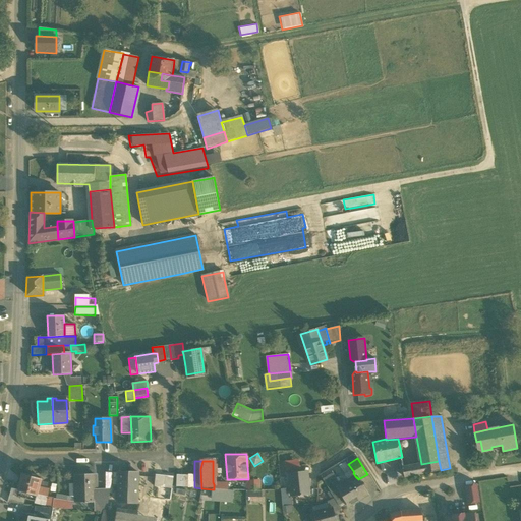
[(441,470),(439,461),(421,464),(403,467),(405,476),(441,470)]
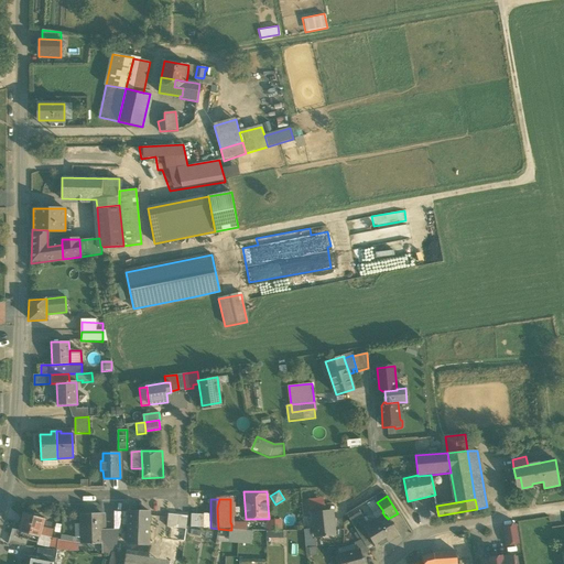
[(312,513),(313,513),(325,512),(324,503),(311,506),(312,513)]
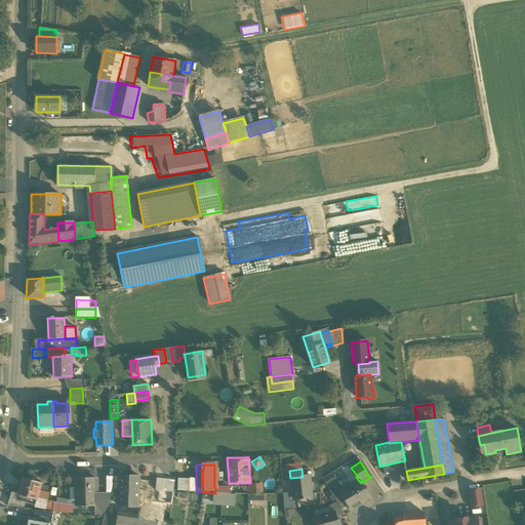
[(119,506),(138,507),(139,476),(120,475),(120,477),(120,488),(119,506)]
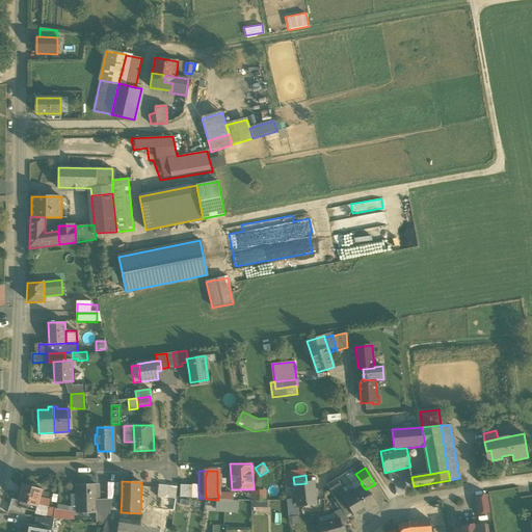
[(295,484),(297,505),(316,504),(314,482),(307,483),(295,484)]
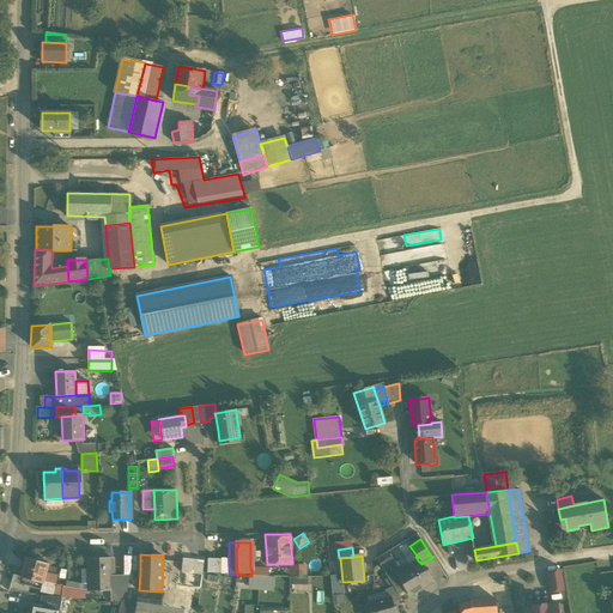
[(399,595),(407,590),(396,574),(401,571),(392,557),(380,564),(394,587),(399,595)]
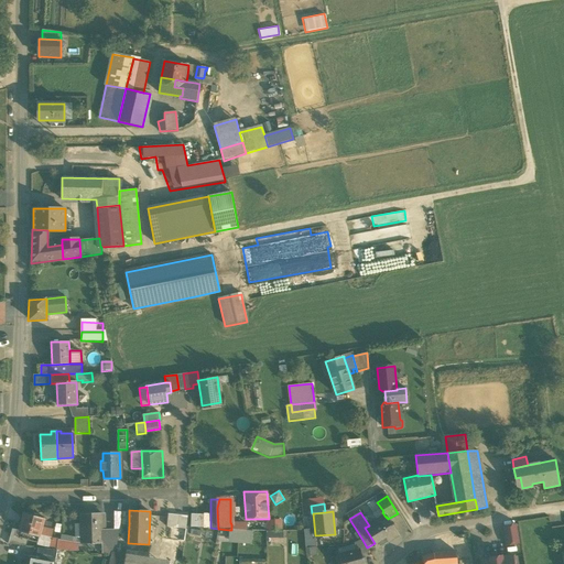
[(40,535),(41,533),(42,528),(42,527),(44,521),(44,519),(24,513),(20,530),(20,531),(24,532),(40,535)]
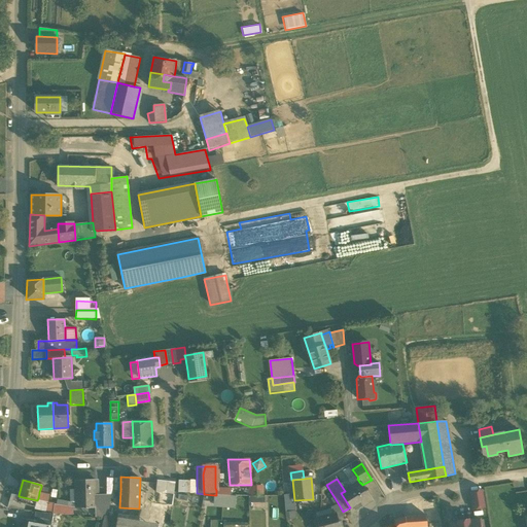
[(79,507),(96,507),(97,507),(96,495),(96,481),(75,482),(76,489),(76,491),(79,491),(79,507)]
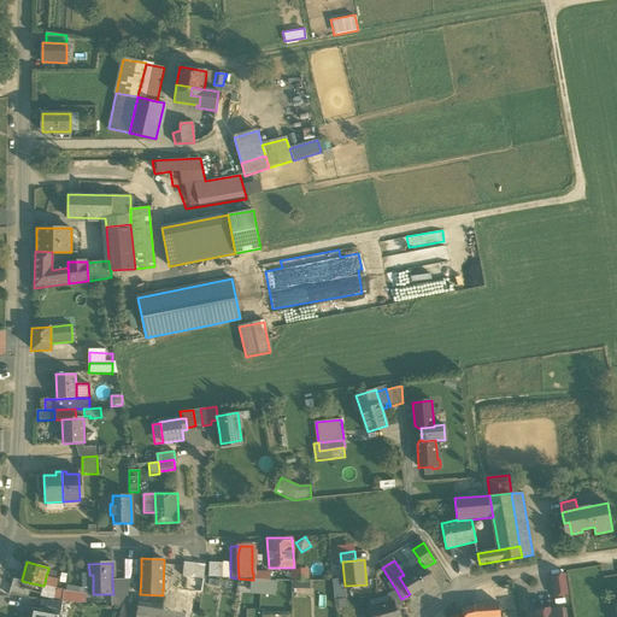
[(206,564),(199,563),(197,577),(205,579),(206,564)]
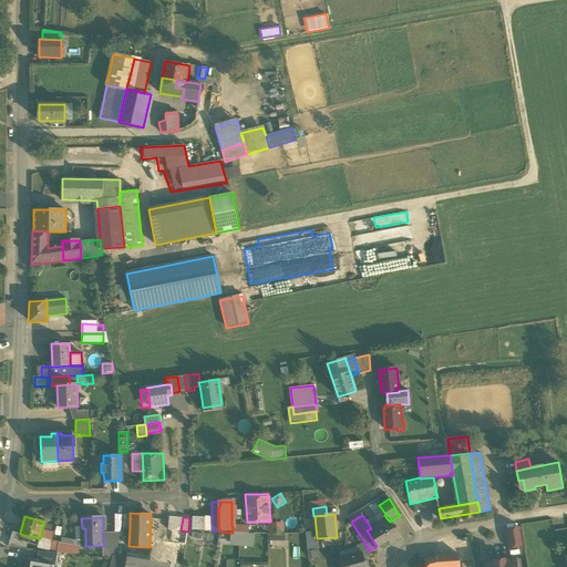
[(192,529),(205,531),(205,517),(192,517),(192,529)]
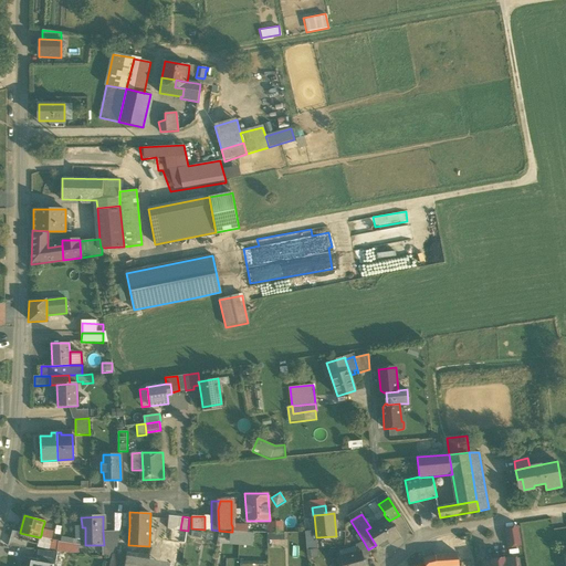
[(380,521),(370,527),(366,530),(376,545),(379,549),(380,549),(379,548),(388,543),(388,544),(399,537),(389,521),(388,519),(388,520),(381,523),(380,521)]
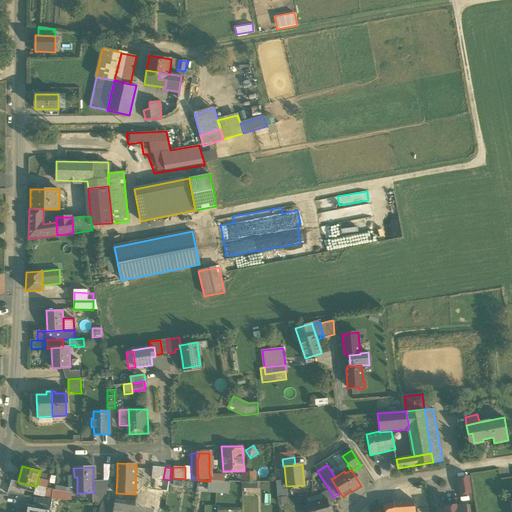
[(242,471),(242,481),(256,480),(256,471),(242,471)]
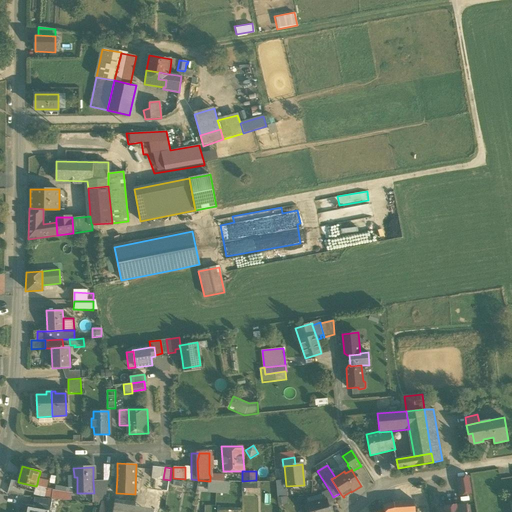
[(56,485),(55,491),(65,493),(72,494),(74,493),(74,477),(74,475),(68,475),(68,488),(56,485)]
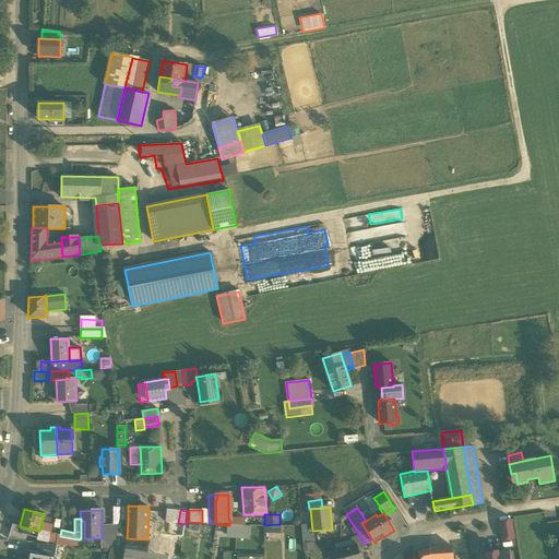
[(502,540),(514,538),(512,520),(499,522),(502,540)]
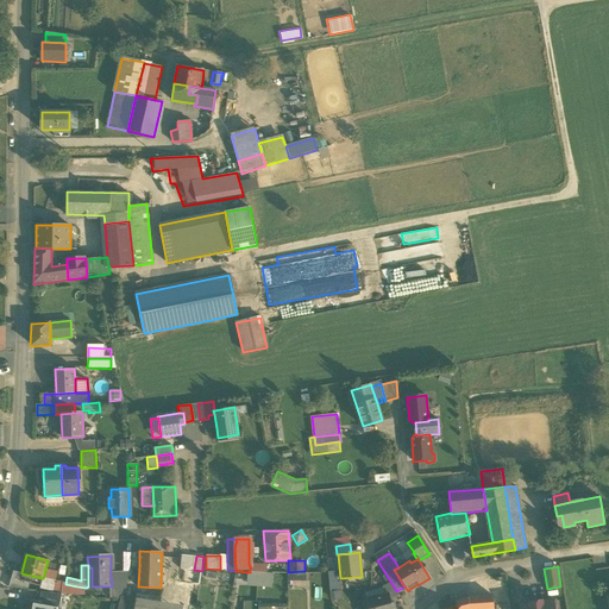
[(55,571),(45,569),(45,570),(44,576),(55,578),(57,571),(55,571)]
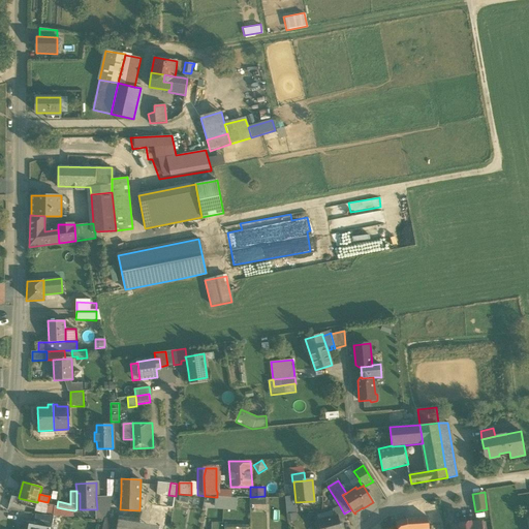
[(23,499),(19,498),(9,495),(5,510),(23,512),(25,505),(22,505),(23,499)]
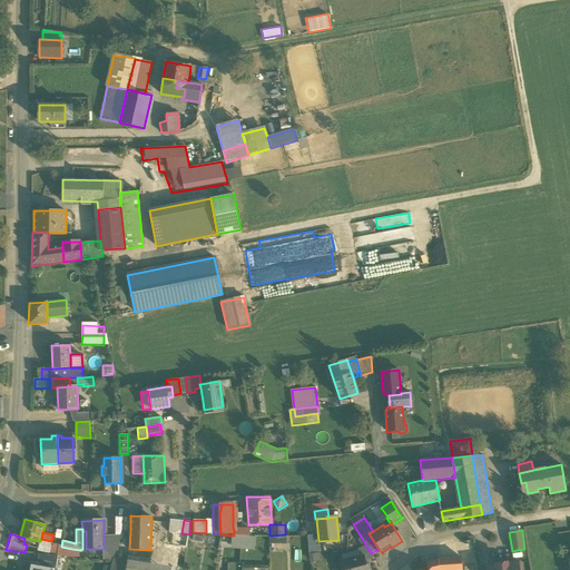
[(120,536),(104,536),(105,549),(104,549),(105,559),(116,560),(120,536)]
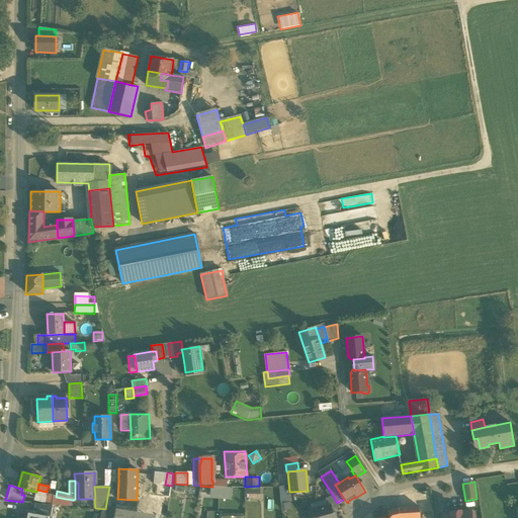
[(212,487),(210,487),(209,498),(232,500),(232,488),(227,488),(221,487),(212,487)]
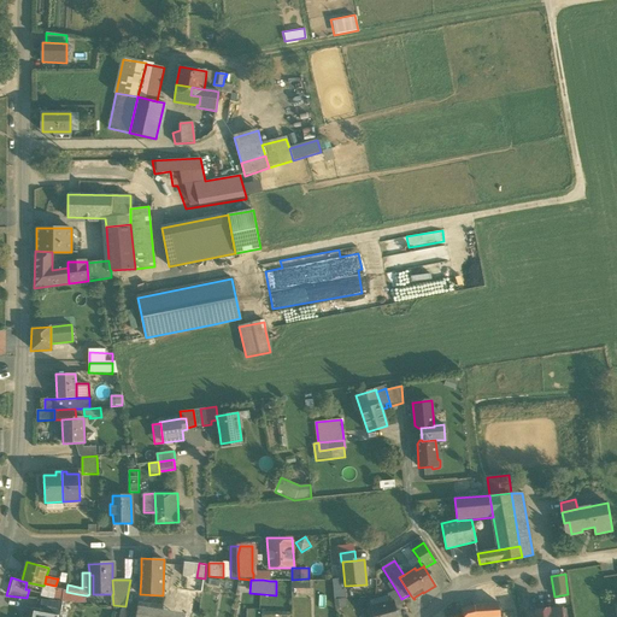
[(29,589),(42,593),(42,592),(43,586),(27,582),(25,589),(29,589)]
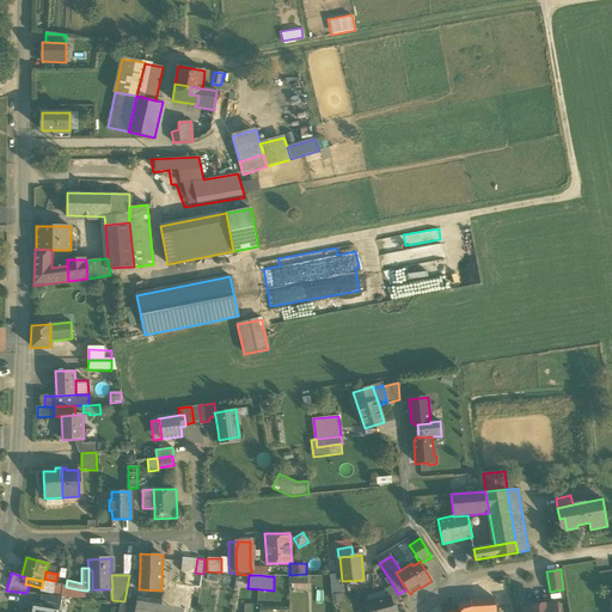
[(42,588),(50,591),(53,588),(55,585),(55,581),(44,579),(43,581),(42,587),(42,588)]
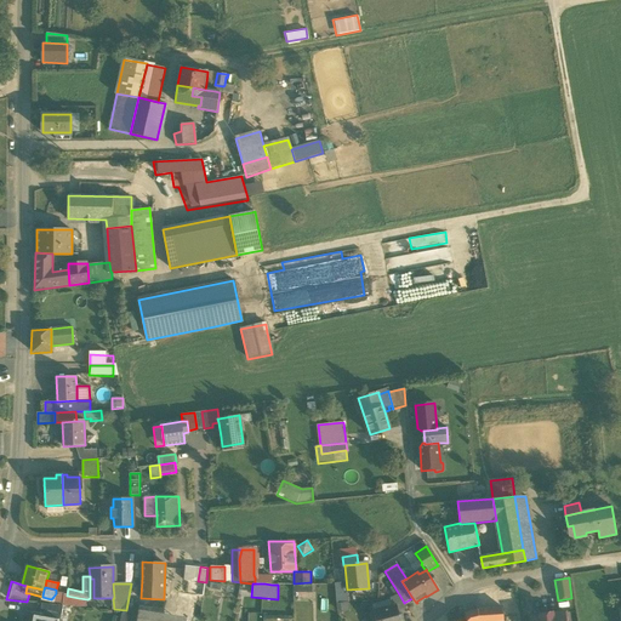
[(67,596),(56,593),(53,597),(51,599),(49,603),(79,605),(79,598),(67,596)]
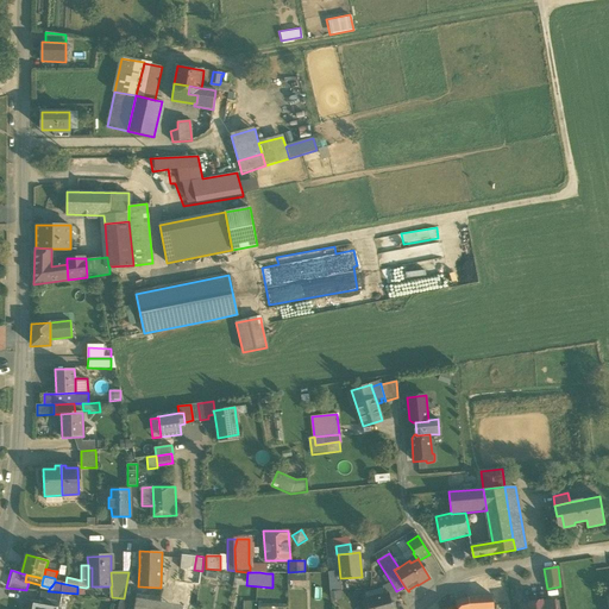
[(183,607),(189,608),(192,584),(175,582),(171,606),(183,607)]
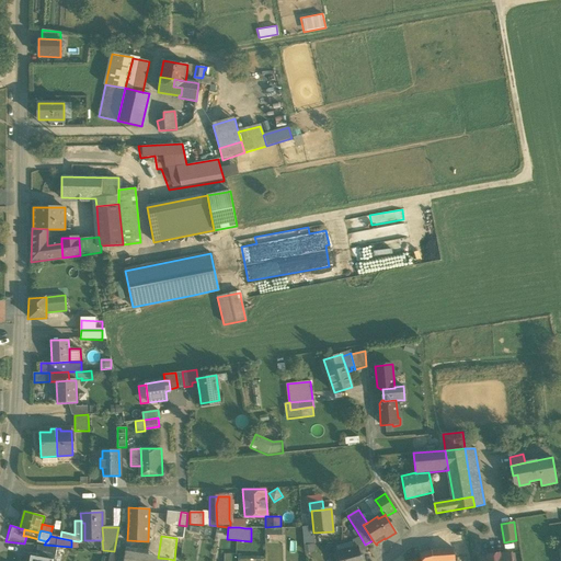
[(358,547),(359,551),(367,547),(365,545),(361,537),(354,540),(353,541),(355,548),(358,547)]
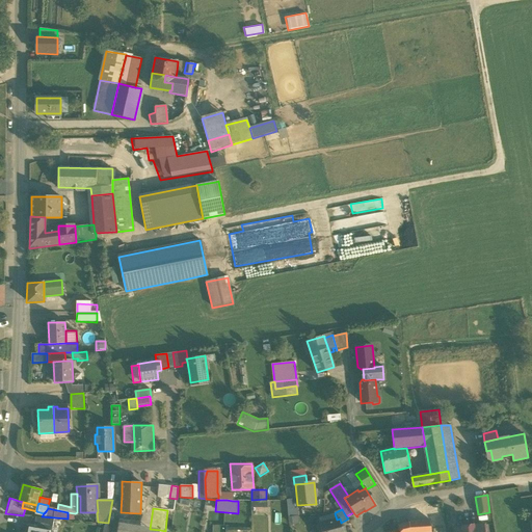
[(35,516),(34,525),(38,526),(53,528),(54,519),(35,516)]
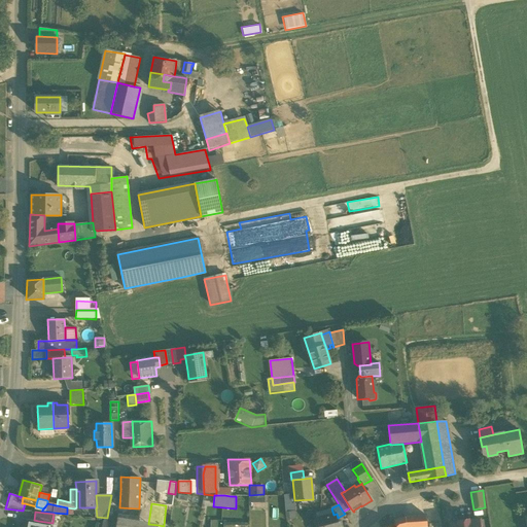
[(316,519),(318,526),(340,526),(338,518),(337,514),(334,515),(316,519)]
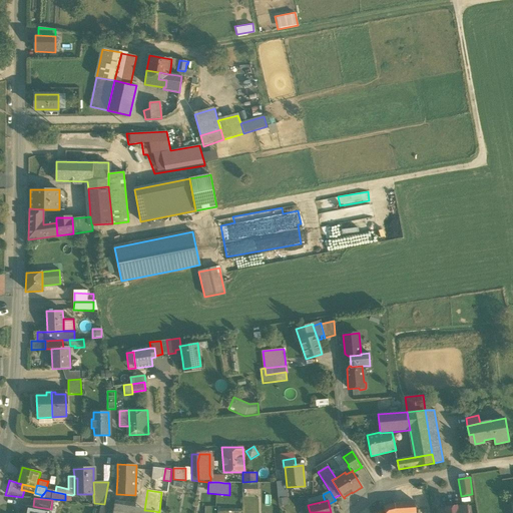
[(415,502),(395,503),(395,512),(415,512),(416,507),(415,502)]
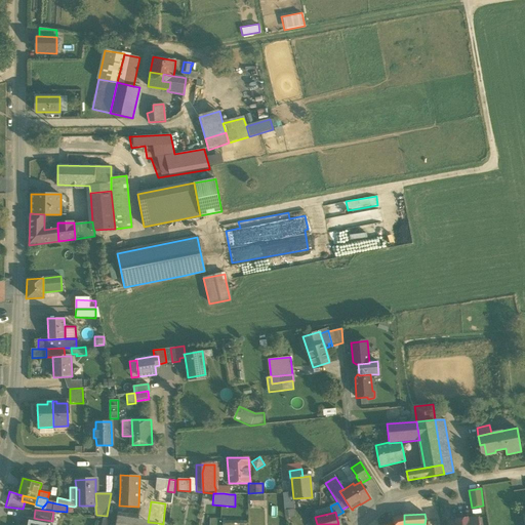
[(404,524),(404,515),(394,518),(394,524),(404,524)]
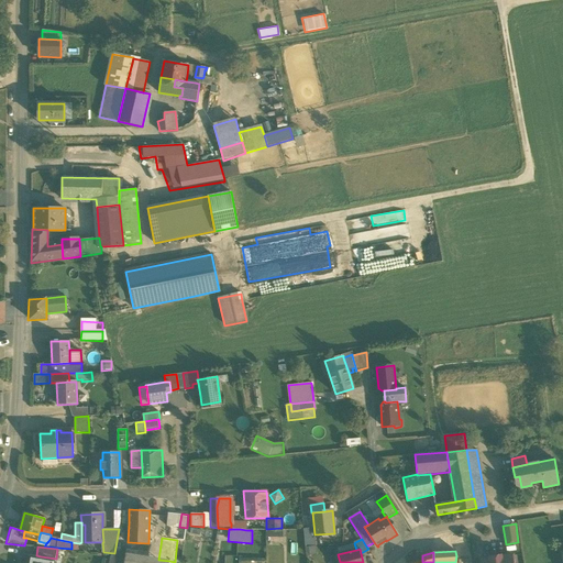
[(146,562),(147,556),(125,553),(125,555),(114,553),(111,562),(146,562)]
